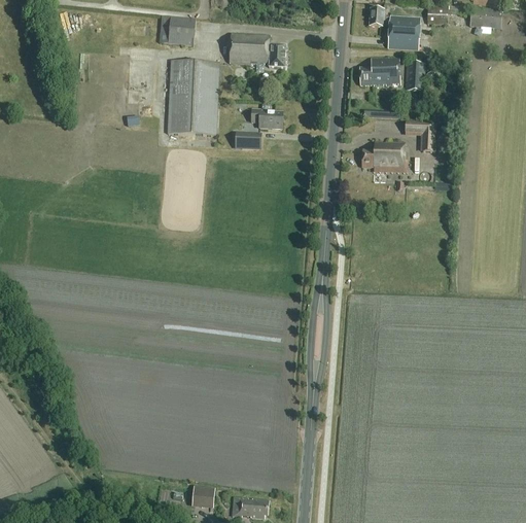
[(447,12),(461,13),(464,13),(464,4),(447,3),(447,5),(426,4),(426,22),(447,23),(447,12)]
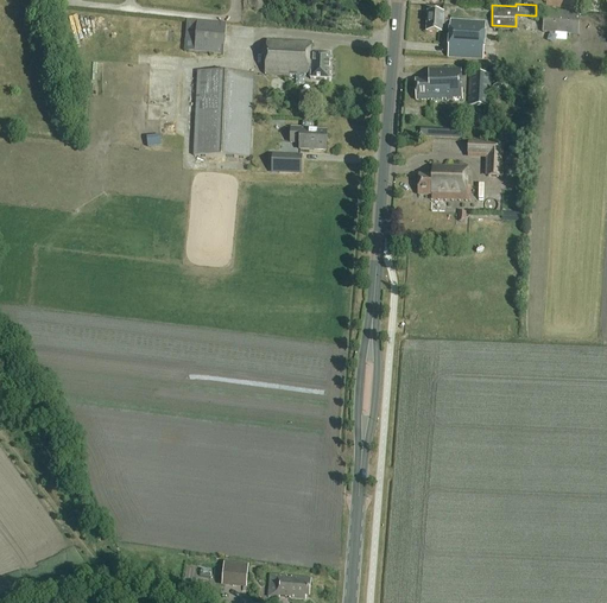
[(541,29),(577,32),(579,8),(543,6),(541,29)]
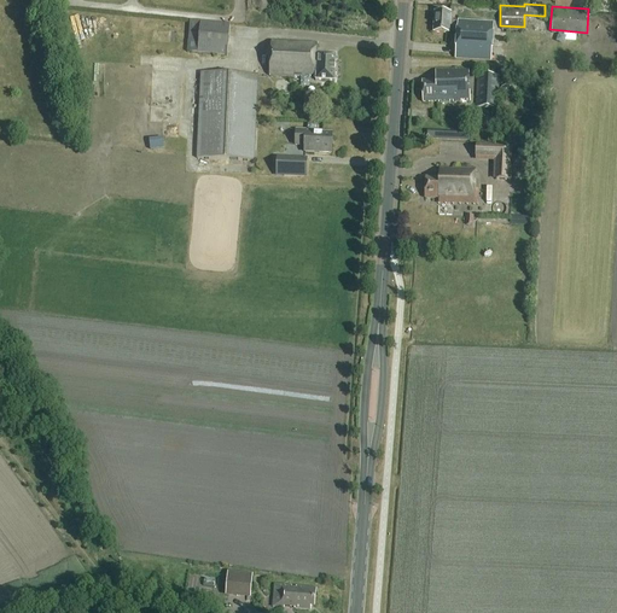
[(493,19),(449,16),(449,9),(434,9),(432,28),(448,29),(448,28),(455,28),(454,54),(490,57),(493,19)]
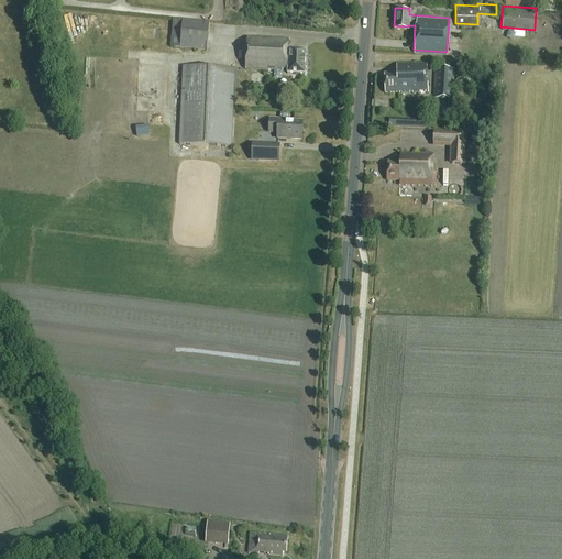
[(169,43),(178,44),(205,47),(208,18),(172,14),(169,43)]
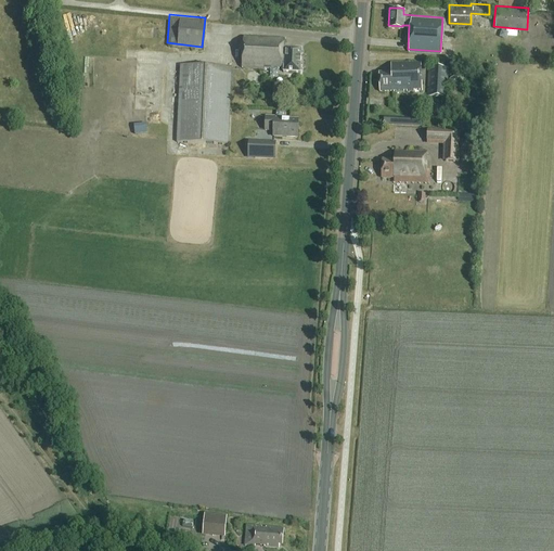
[(299,47),(283,46),(284,35),(242,34),(241,63),(282,65),(284,65),(284,68),(298,69),(299,47)]
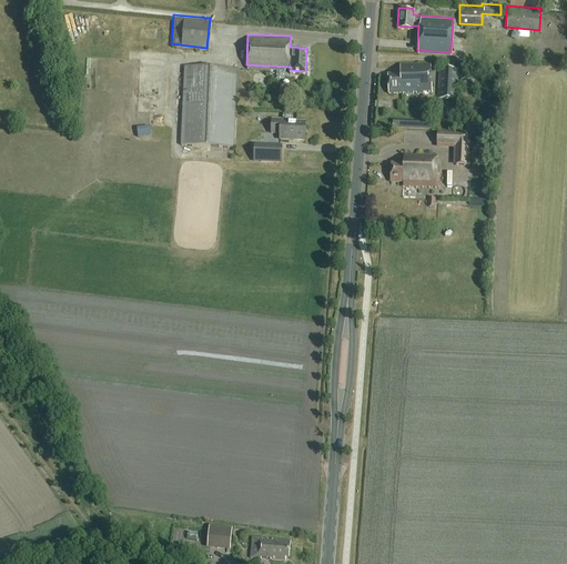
[(418,60),(398,61),(400,71),(386,71),(387,90),(402,90),(402,91),(431,90),(429,61),(418,61),(418,60)]
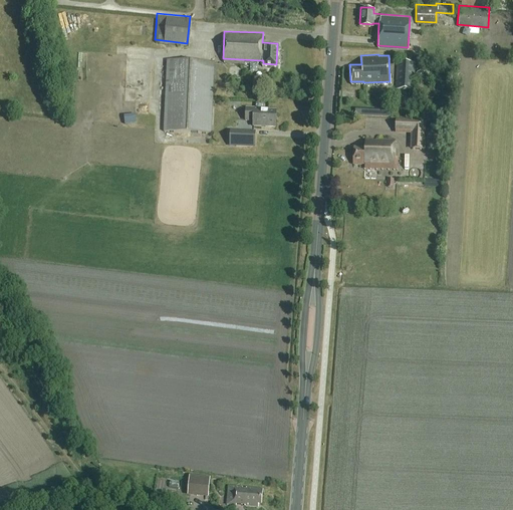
[(210,131),(213,72),(213,59),(166,57),(163,129),(210,131)]
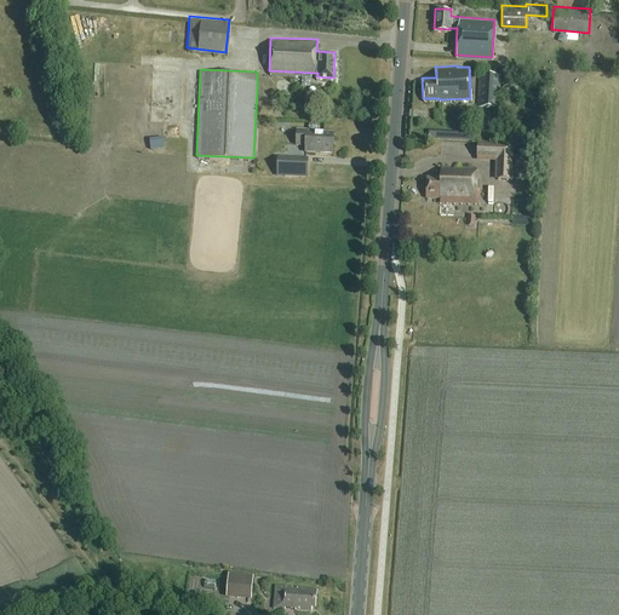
[(500,73),(477,72),(475,104),(499,105),(500,73)]
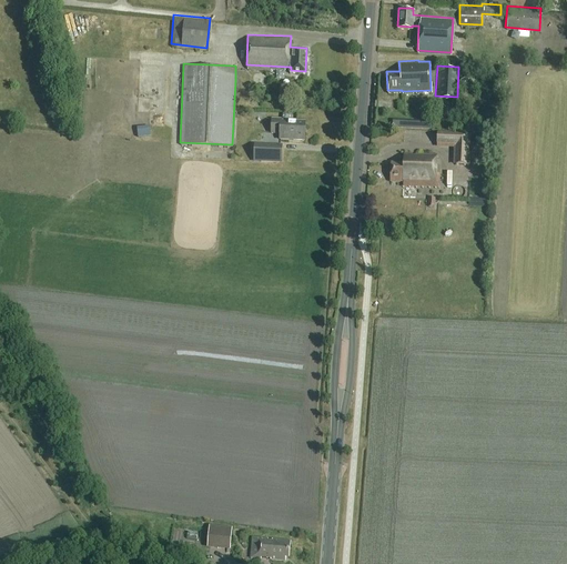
[(139,97),(139,107),(151,107),(151,97),(139,97)]
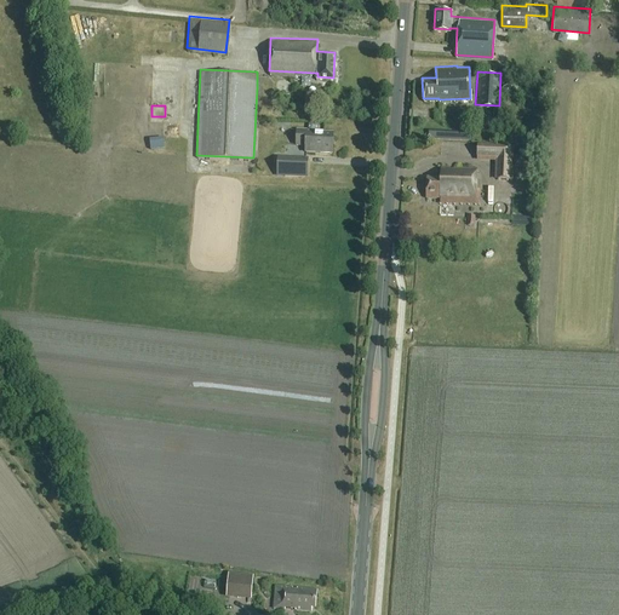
[(331,149),(332,130),(305,130),(305,127),(296,126),(294,142),(304,142),(304,148),(331,149)]
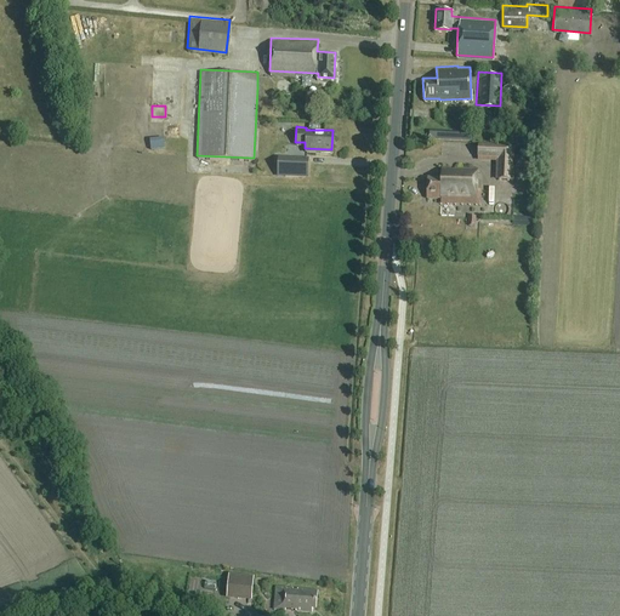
[(496,176),(511,177),(513,141),(478,138),(477,157),(498,157),(496,176)]
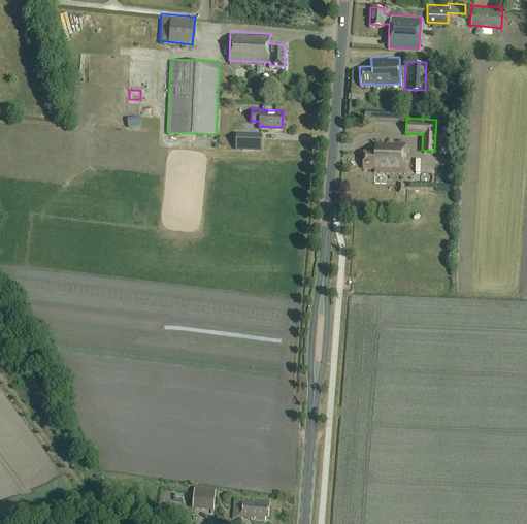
[(455,129),(437,128),(437,141),(455,141),(455,129)]
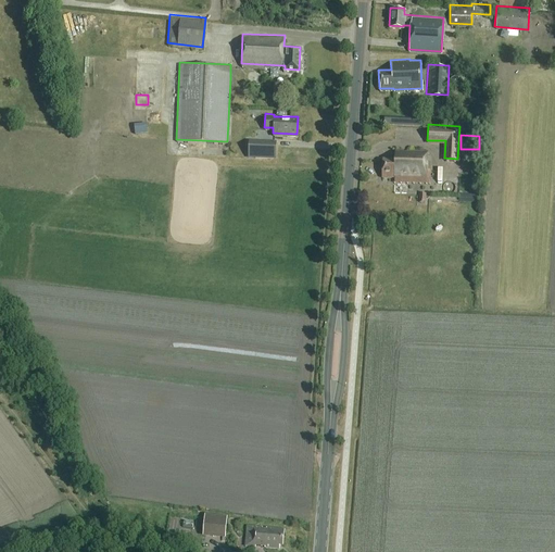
[(248,139),(248,154),(274,154),(275,139),(248,139)]
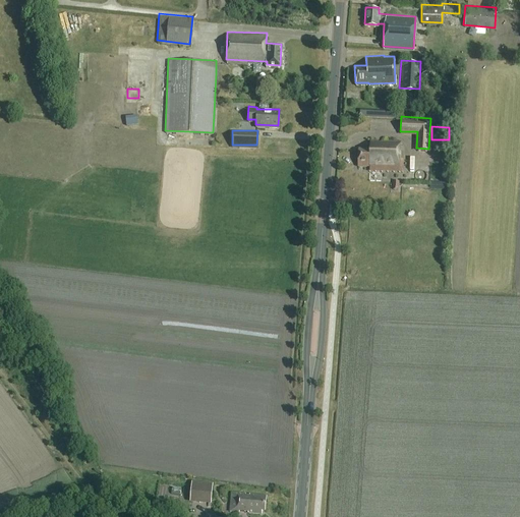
[(369,147),(357,147),(357,164),(372,164),(372,165),(398,166),(399,138),(369,138),(369,147)]
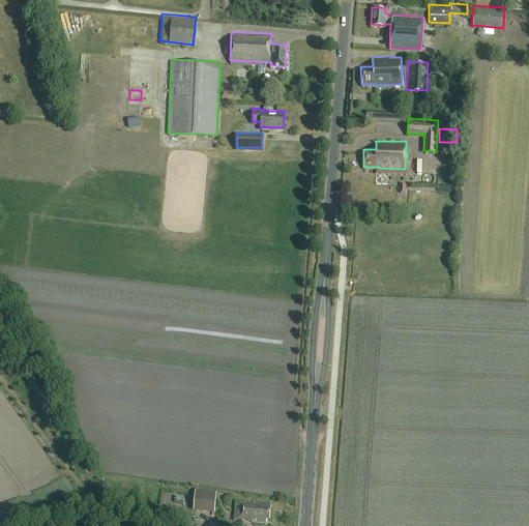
[(215,489),(195,487),(192,508),(213,510),(215,489)]
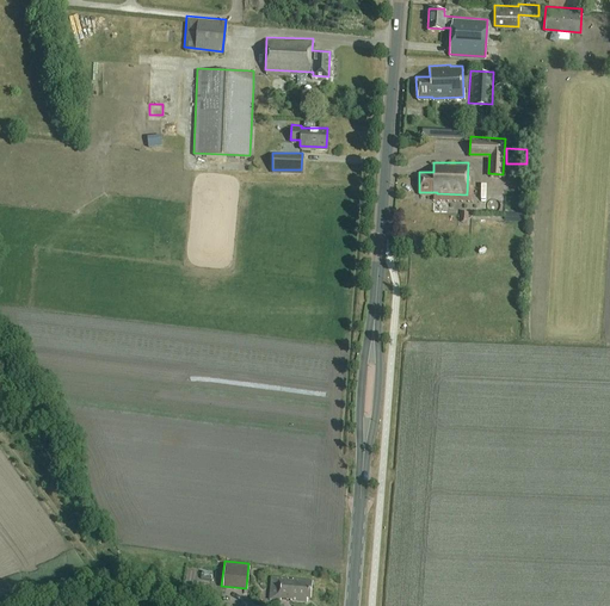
[(312,577),(291,576),(288,576),(288,575),(270,574),(267,597),(279,598),(279,595),(289,597),(289,598),(306,600),(306,597),(309,597),(312,577)]
